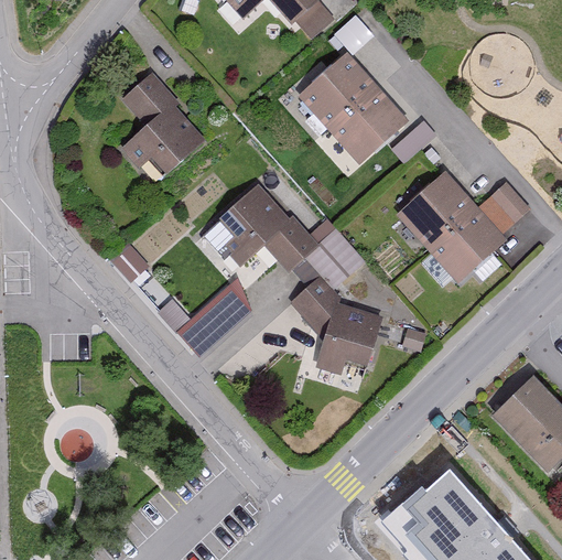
[(226,0),(242,18),(262,0),(271,0),(291,23),(296,20),(312,36),(331,19),(316,2),(319,0),(226,0)]
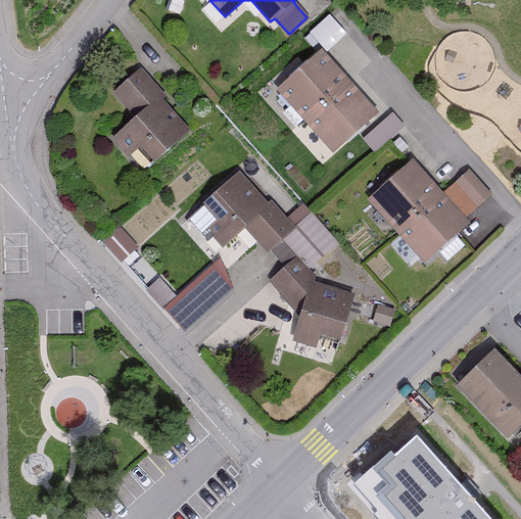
[(332,42),(347,26),(331,11),(316,28),(332,42)]
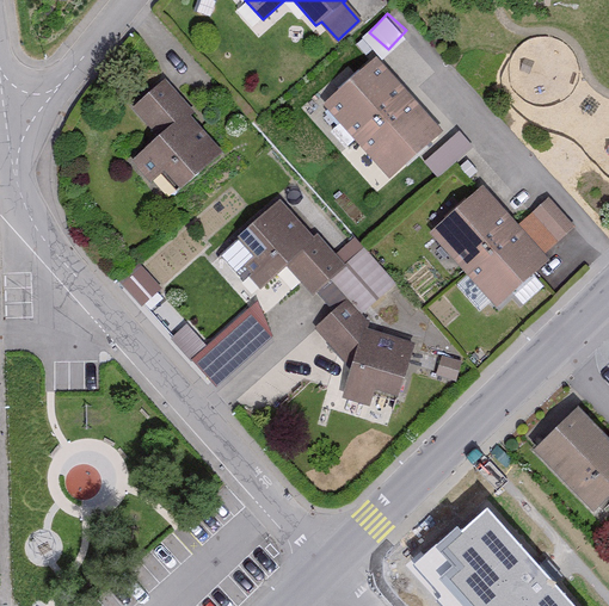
[(321,104),(389,175),(441,128),(373,56),(321,104)]
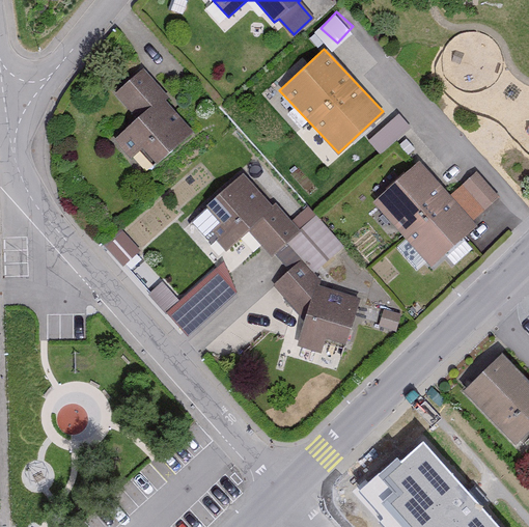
[(193,133),(141,71),(114,93),(135,119),(112,138),(129,158),(139,149),(152,166),(193,133)]
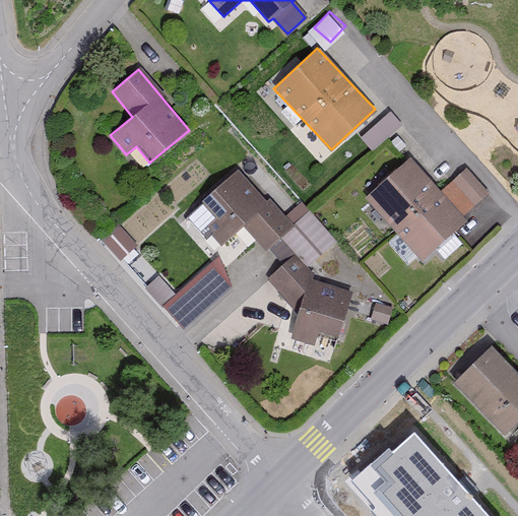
[(361,138),(373,149),(400,123),(389,111),(361,138)]
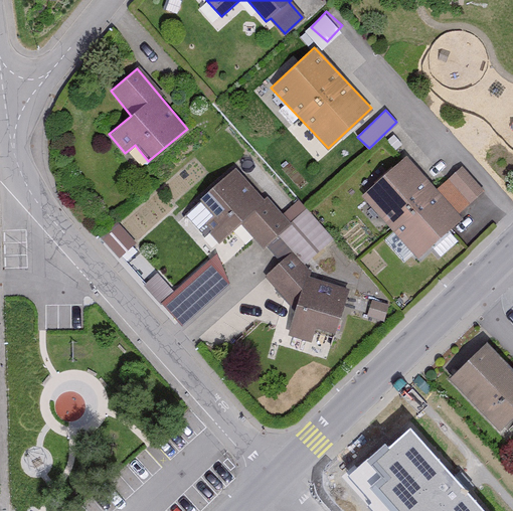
[(461,216),(405,156),(362,196),(417,256),(461,216)]
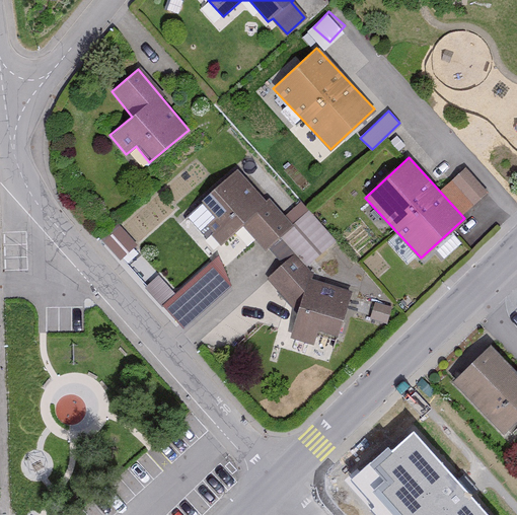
[(485,190),(463,168),(451,180),(472,202),(485,190)]
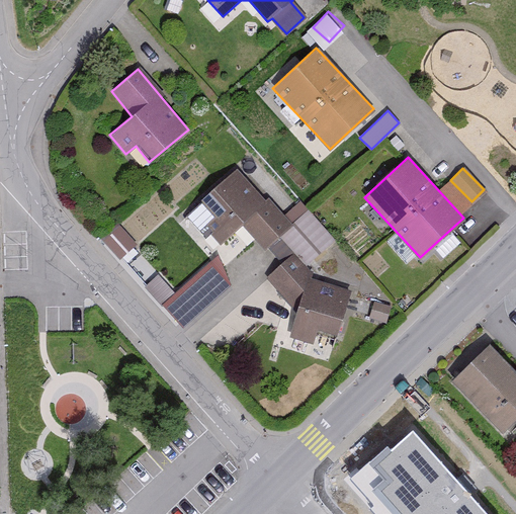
[(290,226),(236,169),(201,201),(202,203),(188,218),(206,237),(209,234),(219,244),(241,224),(266,249),(290,226)]
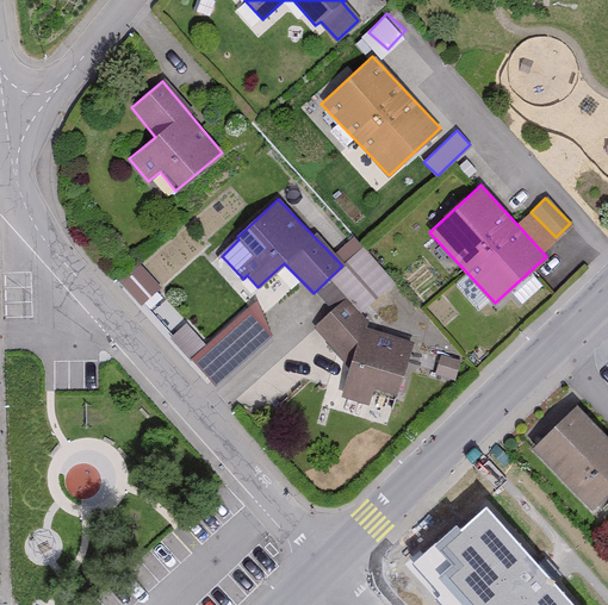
[(141,263),(128,278),(147,297),(160,282),(141,263)]
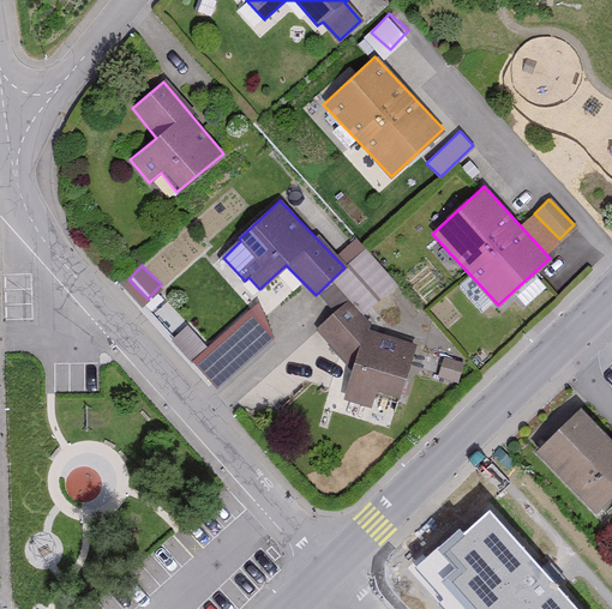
[(257,299),(210,341),(191,319),(175,333),(221,384),(283,327),(257,299)]
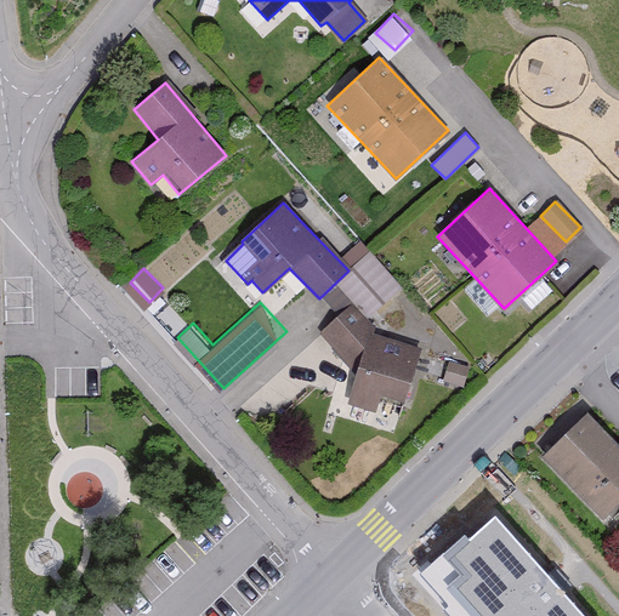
[(419,346),(378,334),(348,304),(318,334),(356,371),(347,401),(373,409),(378,394),(403,403),(419,346)]
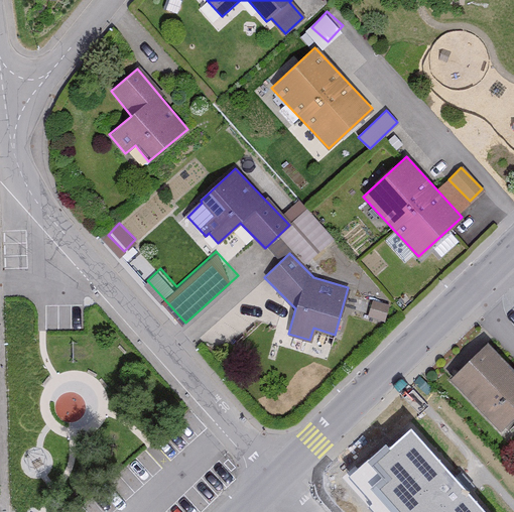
[(383,320),(387,303),(372,299),(368,315),(383,320)]
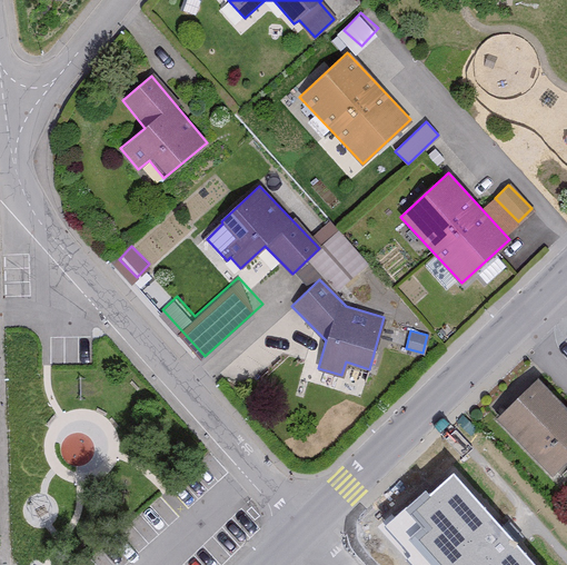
[(566,414),(535,383),(496,422),(553,476),(566,461),(566,414)]
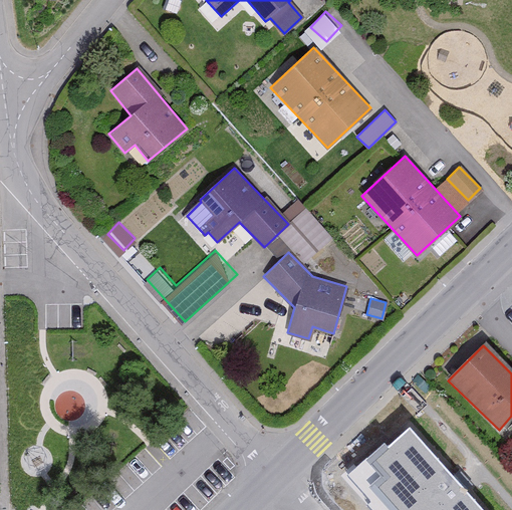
[(493,509),(414,420),(355,472),(389,509),(493,509)]
